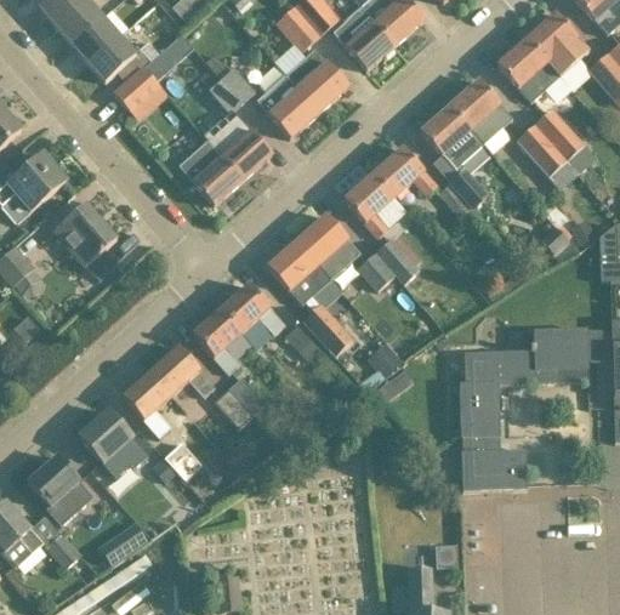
[(47,0),(40,6),(56,26),(85,0),(47,0)]
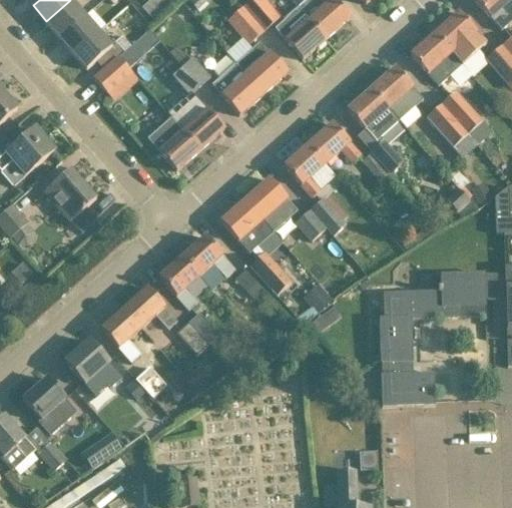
[(70,0),(46,21),(60,36),(85,14),(74,0),(70,0)]
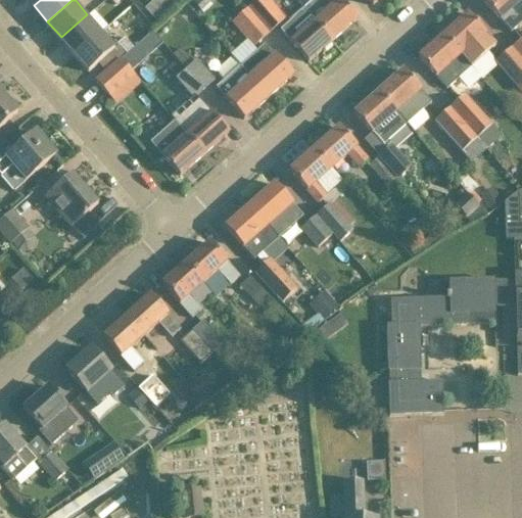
[(155,16),(168,6),(162,0),(151,0),(145,6),(155,16)]
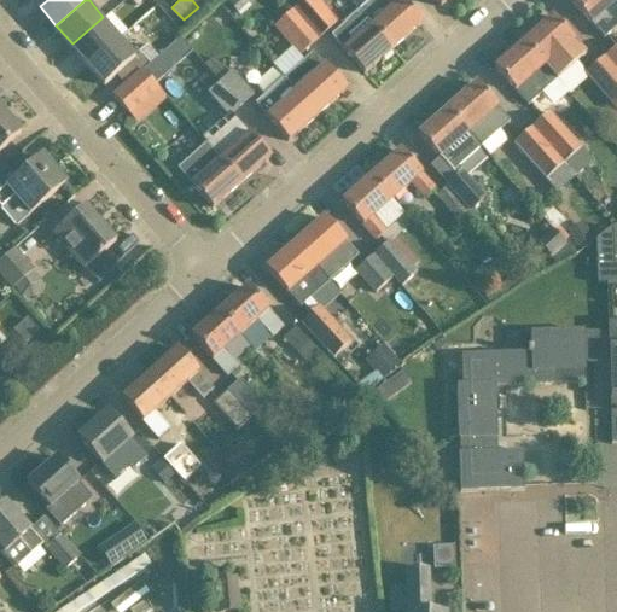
[(300,0),(294,6),(319,34),(338,16),(324,0),(300,0)]
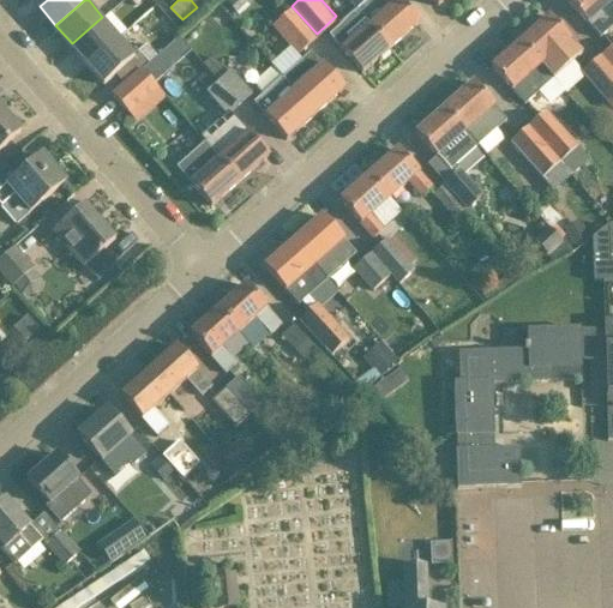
[(364,0),(358,6),(391,43),(420,18),(404,0),(364,0)]
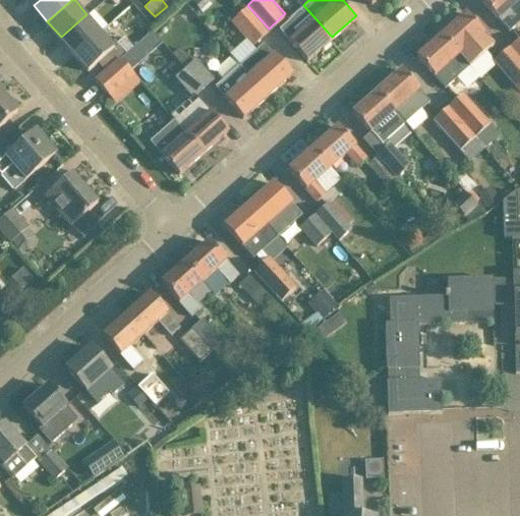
[(484,0),(510,29),(518,21),(519,20),(519,0),(484,0)]
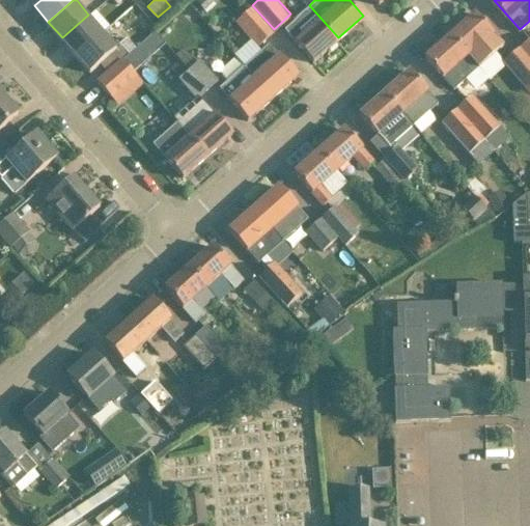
[(258,45),(274,29),(252,5),(236,21),(258,45)]
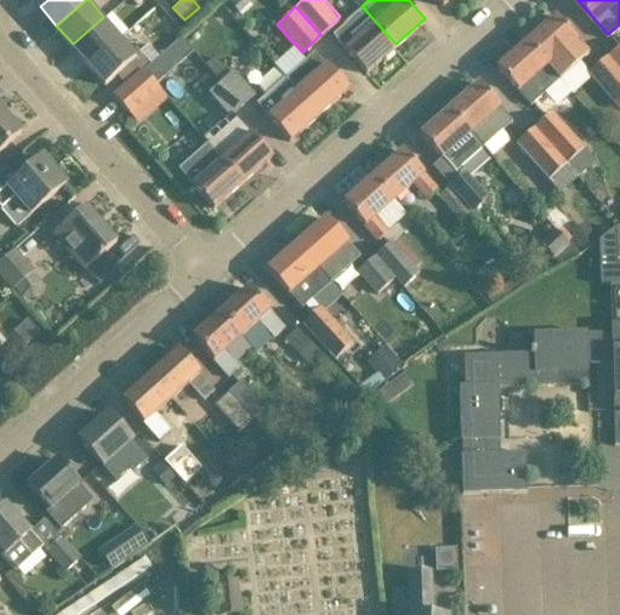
[(396,44),(362,6),(333,32),(368,70),(396,44)]
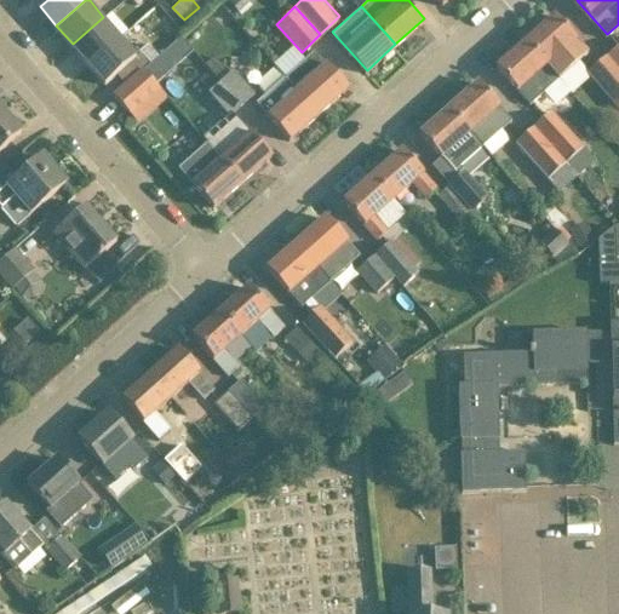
[(555,12),(526,39),(560,76),(589,51),(571,30),(555,12)]
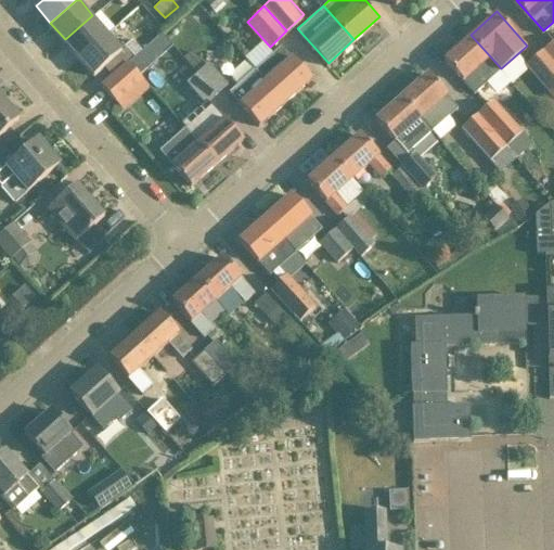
[(92,15),(65,39),(80,56),(107,32),(92,15)]
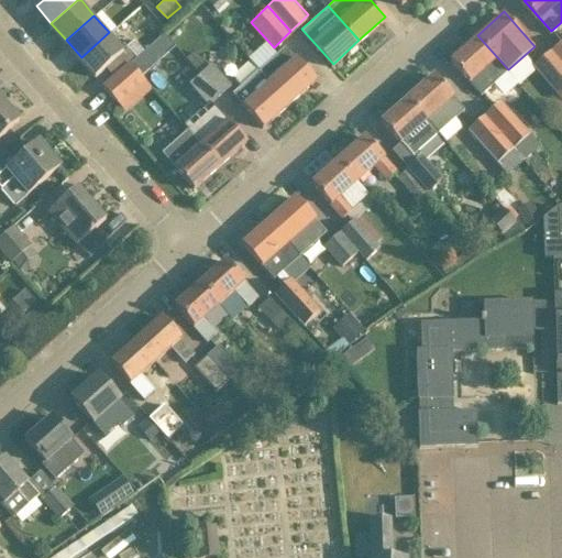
[(109,32),(81,57),(96,74),(124,50),(109,32)]
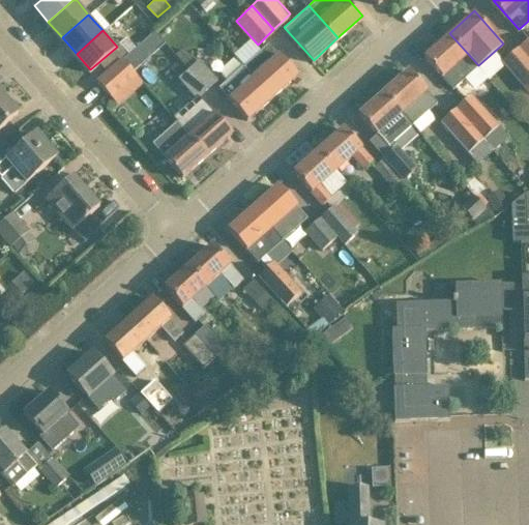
[(143,39),(151,50),(162,40),(153,30),(143,39)]
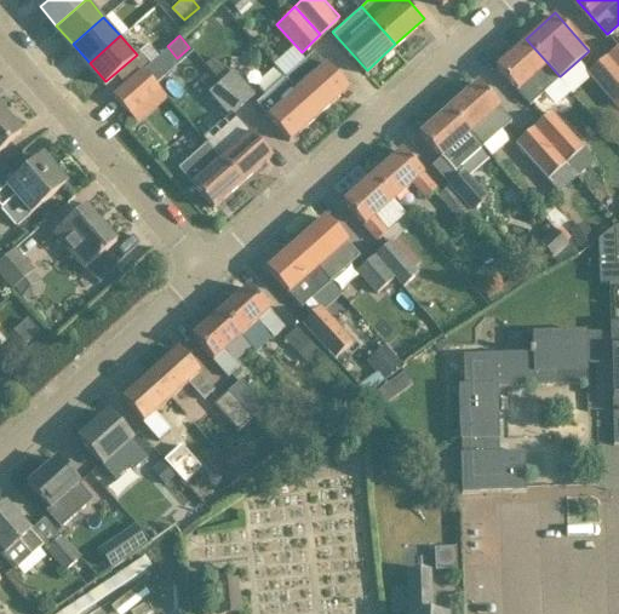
[(531,102),(540,93),(560,76),(526,39),(497,64),(531,102)]
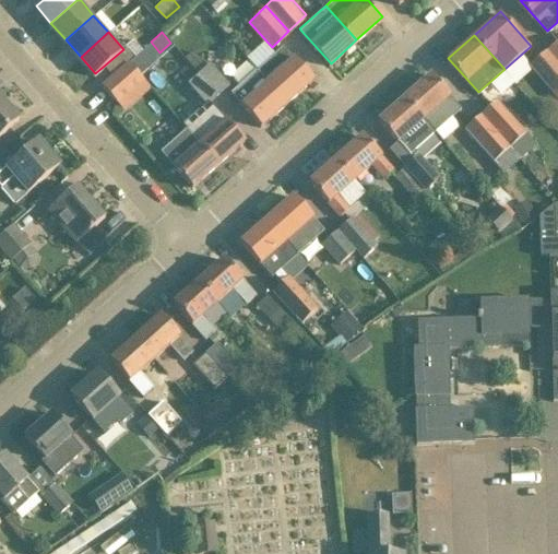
[(142,47),(133,37),(126,44),(133,55),(142,47)]
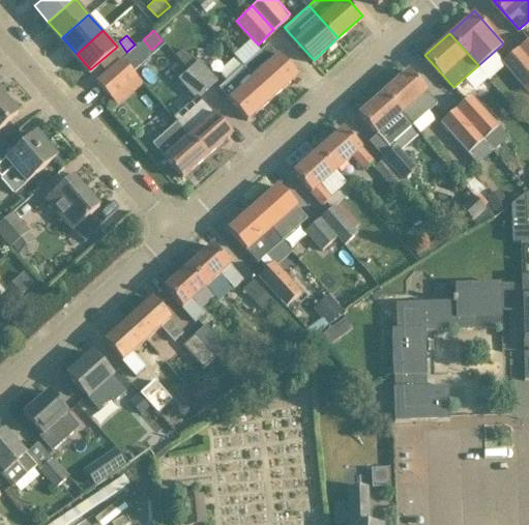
[(528,37),(519,46),(528,56),(528,37)]
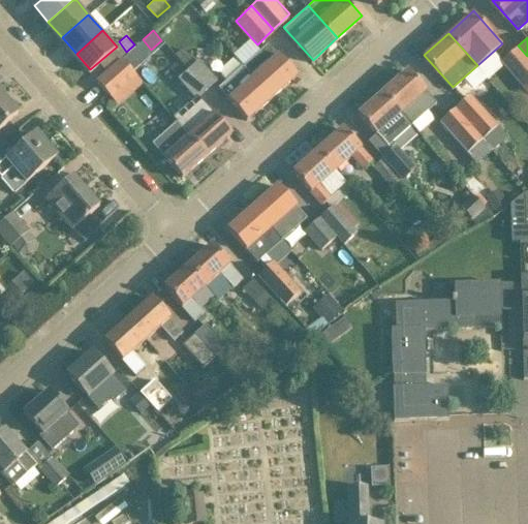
[(269,40),(260,48),(244,63),(272,95),(298,73),(283,58),(269,40)]
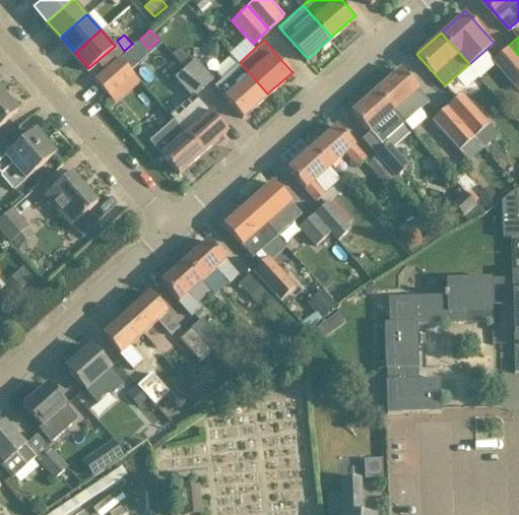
[(518,55),(509,45),(493,59),(518,88),(518,55)]
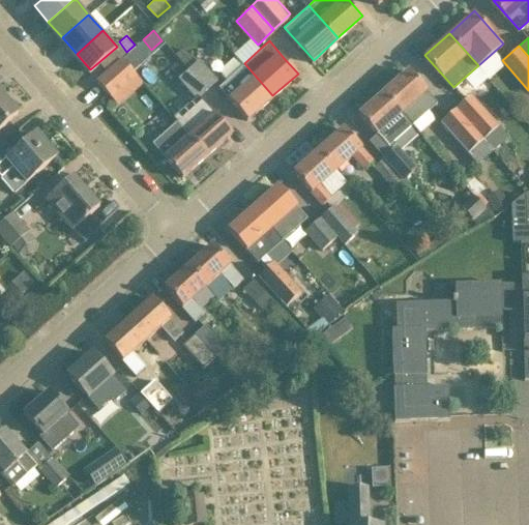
[(112,96),(139,74),(123,56),(97,79),(112,96)]
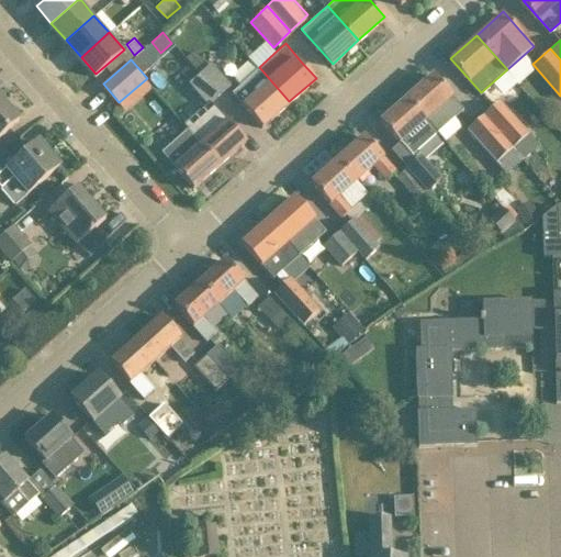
[(221,93),(232,84),(212,62),(209,64),(201,71),(221,93)]
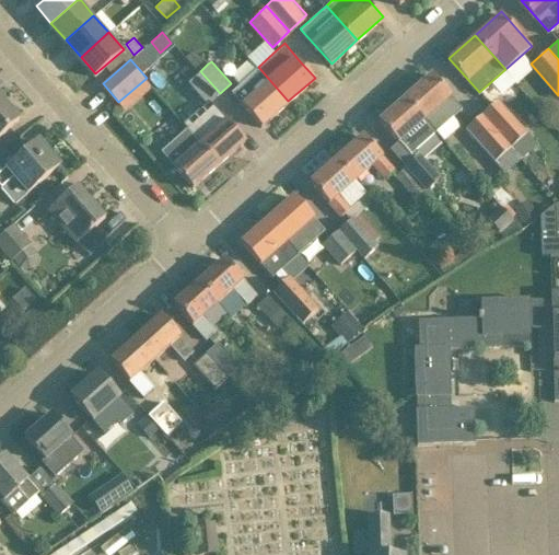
[(288,101),(258,67),(232,90),(247,107),(263,124),(288,101)]
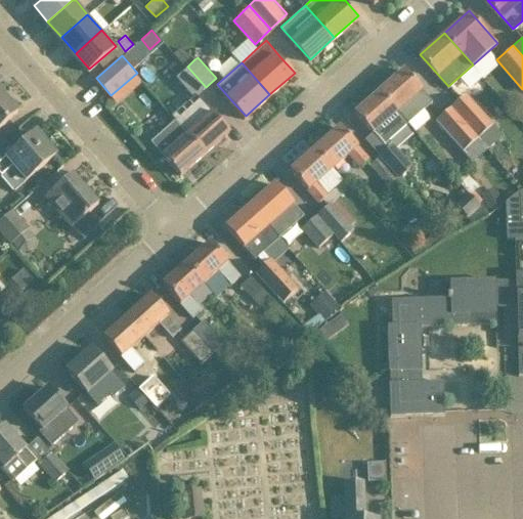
[(206,87),(187,67),(177,75),(194,96),(206,87)]
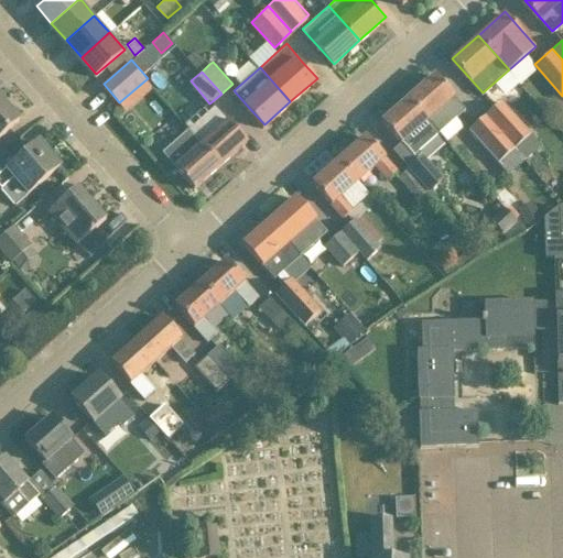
[(440,130),(457,115),(466,107),(435,73),(409,96),(429,117),(440,130)]
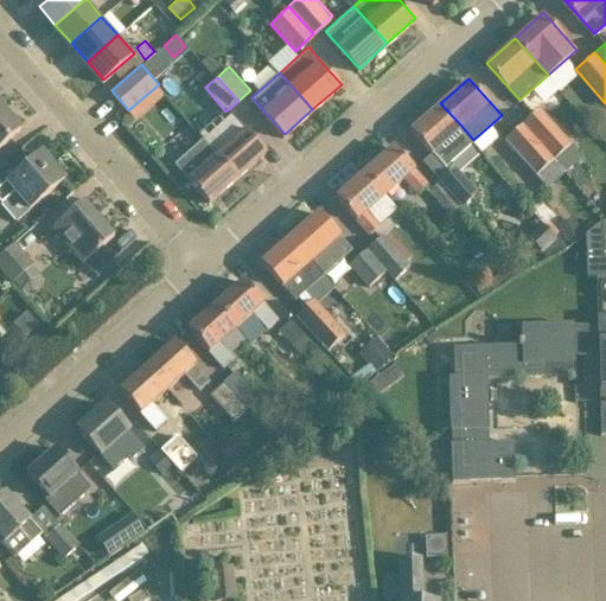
[(0,145),(4,142),(21,126),(0,101),(0,145)]
